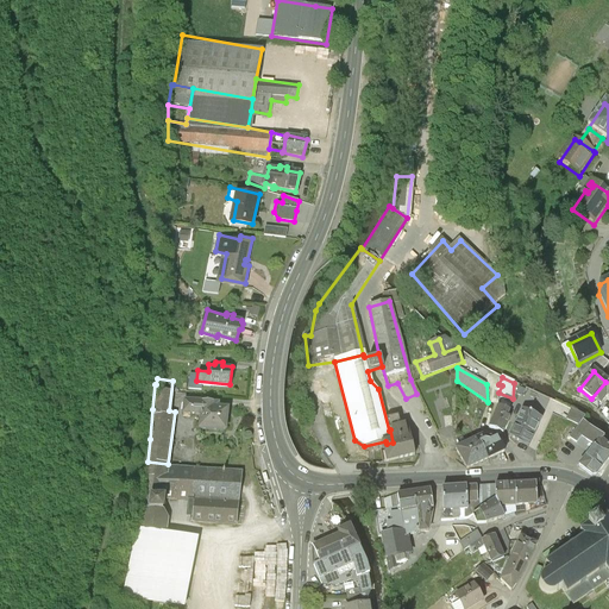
[(608,384),(606,382),(591,399),(600,405),(606,397),(608,399),(608,384)]
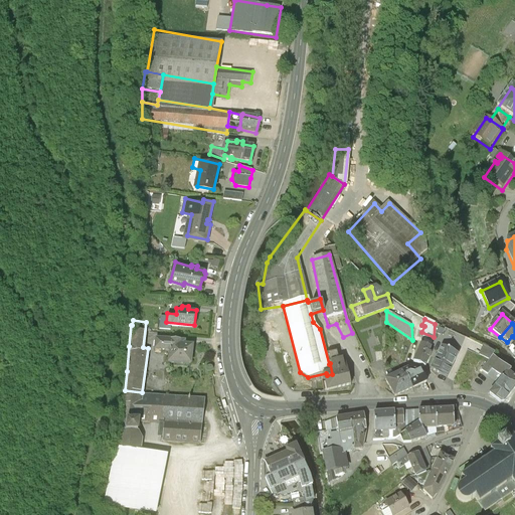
[(190,362),(192,343),(184,343),(185,339),(156,335),(155,345),(170,347),(168,360),(190,362)]
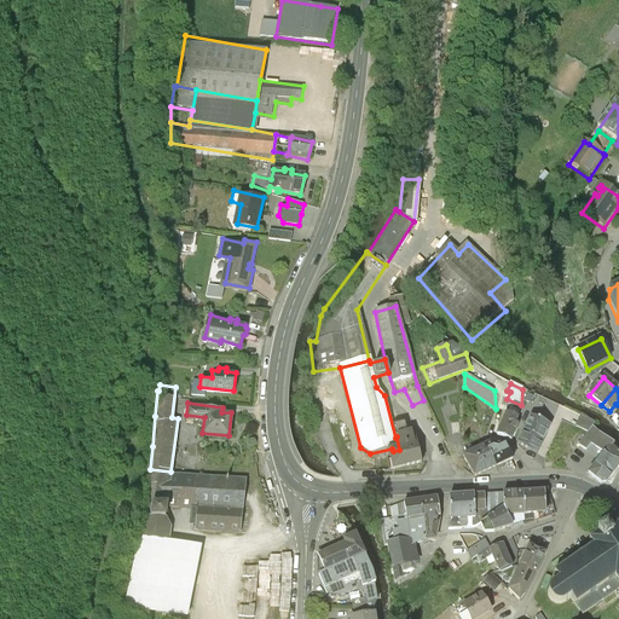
[(518,420),(507,415),(497,437),(510,441),(518,427),(515,426),(518,420)]
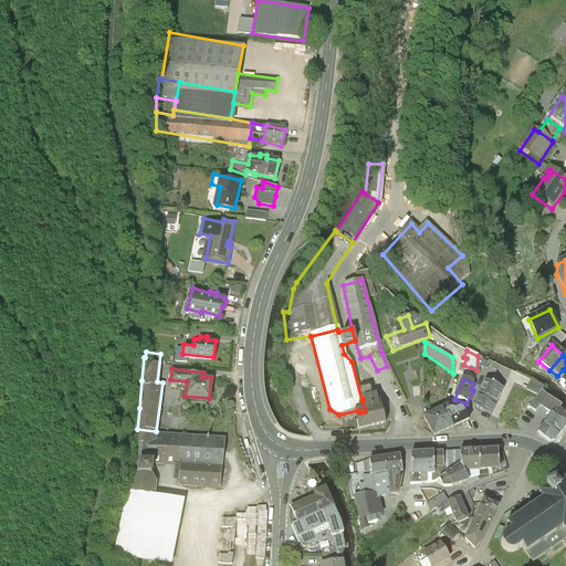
[(486,380),(479,396),(496,405),(503,390),(486,380)]
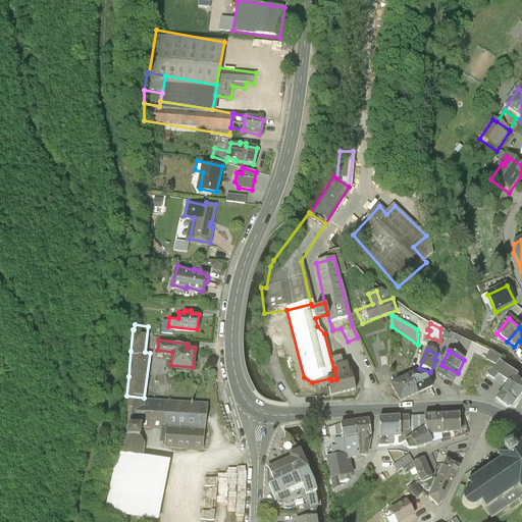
[(387,356),(380,357),(381,367),(388,366),(387,356)]
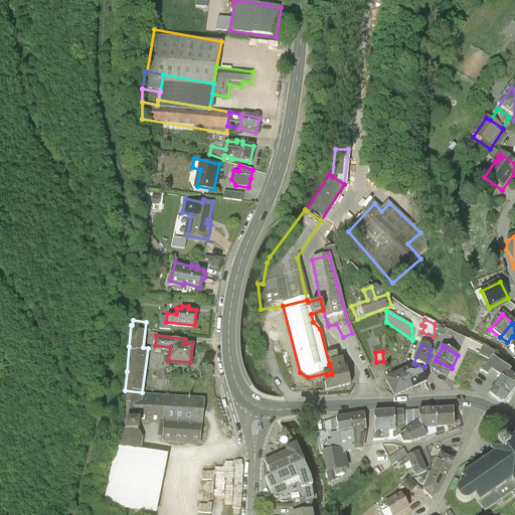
[(491,370),(498,361),(499,360),(493,355),(482,370),(488,374),(491,370)]
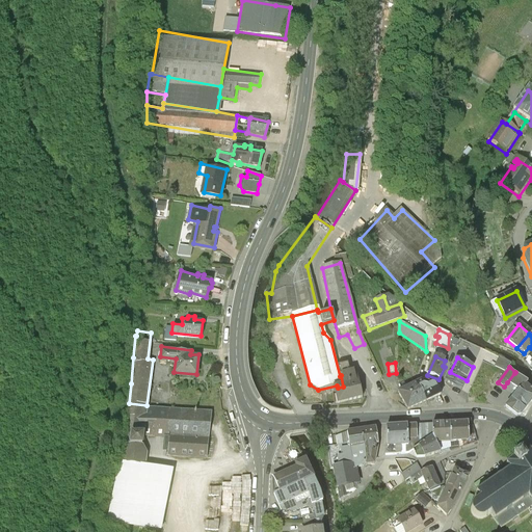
[(339,394),(336,395),(338,404),(363,399),(357,381),(356,382),(354,371),(341,375),(343,387),(338,388),(339,394)]
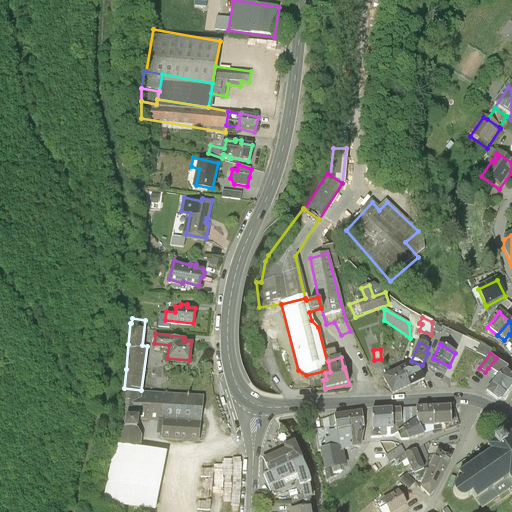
[(449,366),(433,358),(428,368),(445,376),(449,366)]
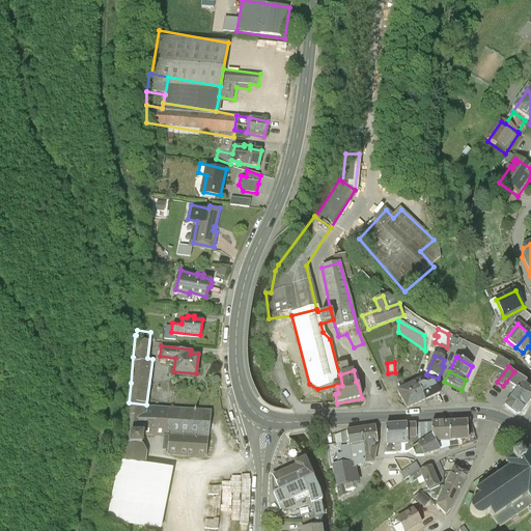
[(526,383),(513,372),(506,382),(518,390),(522,386),(523,387),(524,386),(526,383)]
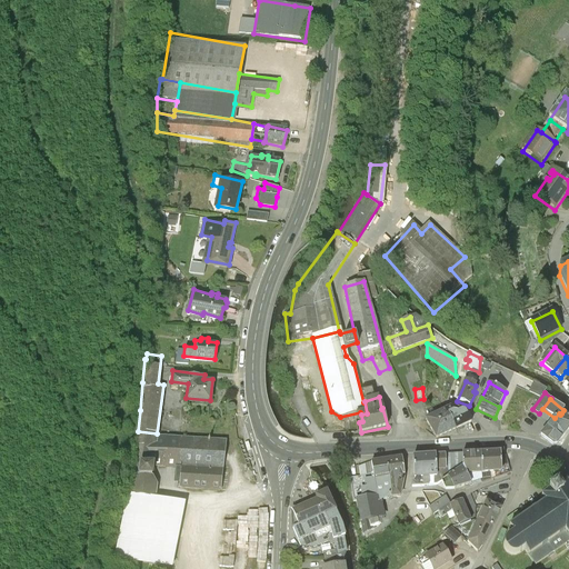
[(455,417),(450,419),(456,430),(471,423),(466,412),(460,415),(458,410),(452,411),(455,417)]
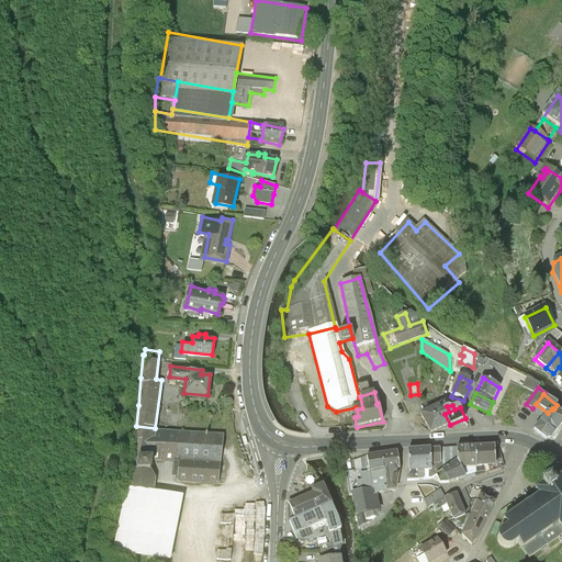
[(450,425),(445,414),(439,407),(420,415),(431,434),(450,425)]
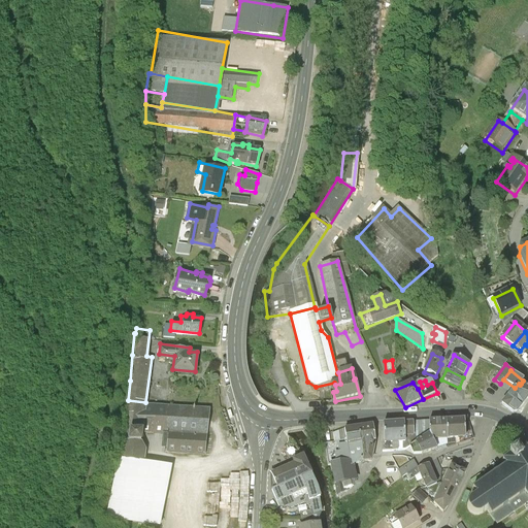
[(527,397),(527,389),(521,384),(520,385),(519,384),(515,388),(502,405),(513,414),(517,414),(517,413),(527,397)]
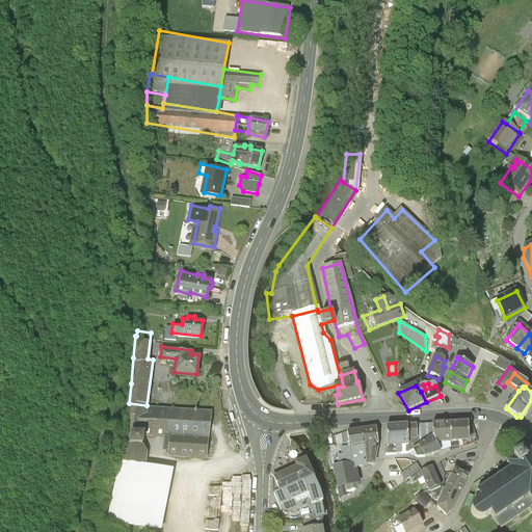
[(194,410),(147,405),(129,403),(124,441),(121,458),(144,462),(147,450),(141,450),(143,432),(170,434),(208,439),(211,411),(196,410),(196,409),(194,408),(194,410)]
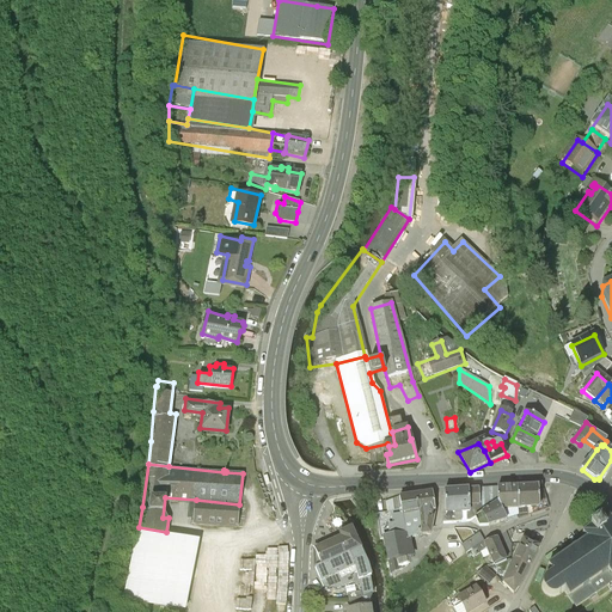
[(538,488),(518,489),(519,510),(538,509),(539,508),(539,505),(538,488)]
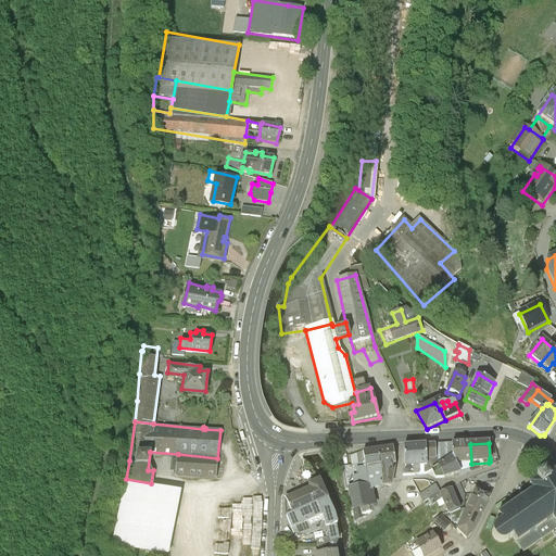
[(455,465),(471,464),(470,444),(452,444),(452,458),(455,465)]
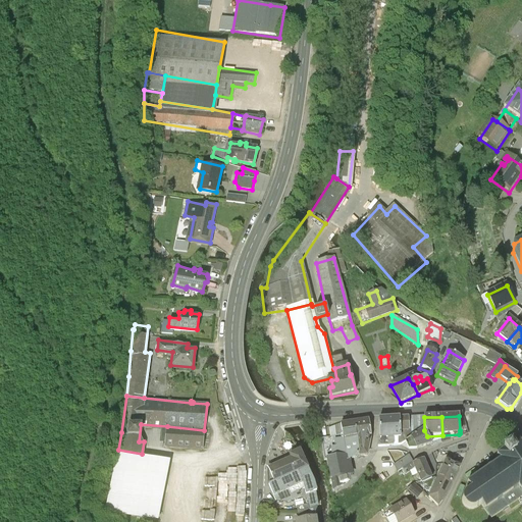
[(409,418),(378,420),(380,438),(379,438),(378,447),(389,446),(388,438),(401,438),(401,432),(409,431),(409,418)]
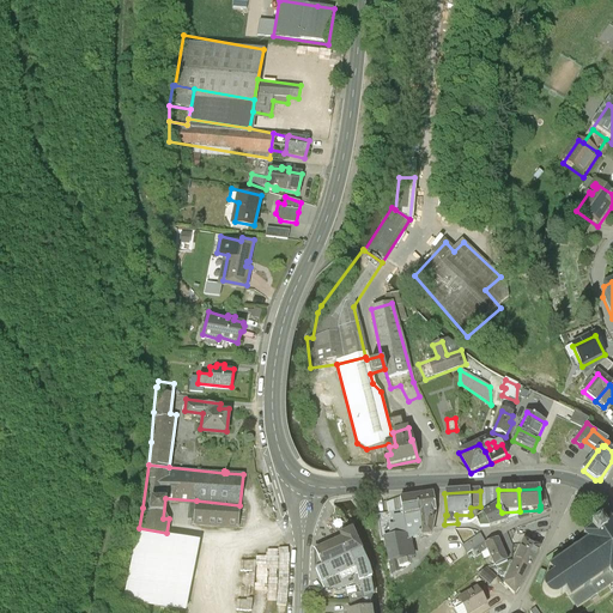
[(432,495),(400,499),(402,513),(402,517),(393,519),(395,538),(407,536),(420,535),(420,536),(431,535),(435,513),(432,495)]
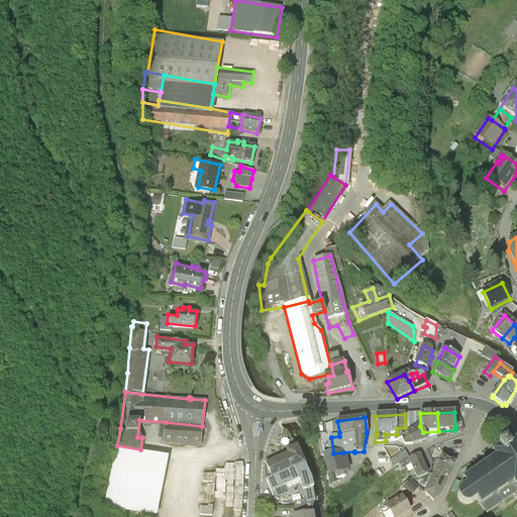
[(200,445),(202,426),(166,422),(164,441),(200,445)]
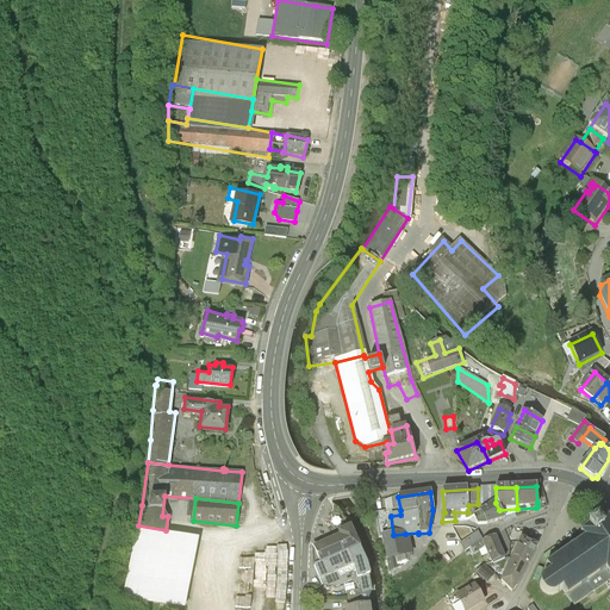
[(499,510),(496,503),(473,517),(478,526),(486,524),(504,520),(499,510)]
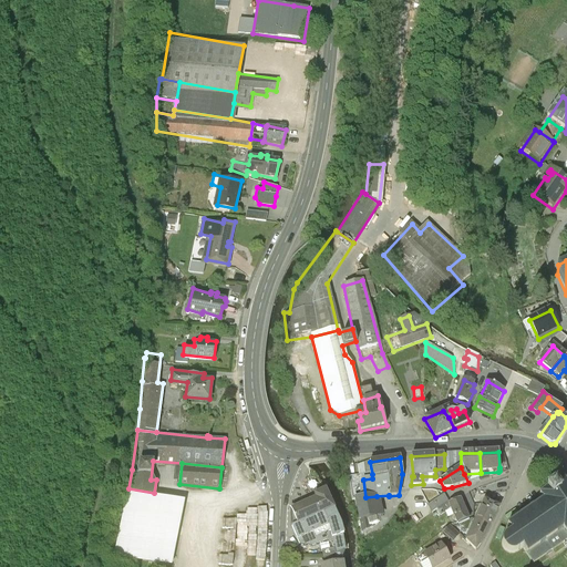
[(363,480),(372,478),(372,474),(349,477),(352,500),(356,500),(366,497),(363,480)]
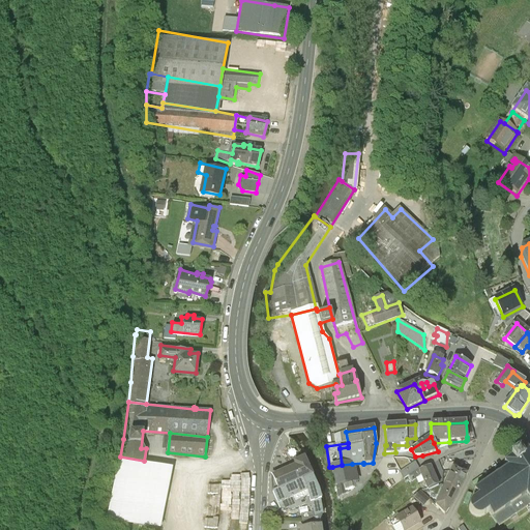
[(529,453),(526,448),(519,452),(510,458),(511,458),(504,463),(508,469),(503,473),(502,472),(493,479),(493,480),(488,484),(487,483),(475,492),(479,499),(475,501),(473,502),(472,503),(471,505),(470,506),(470,508),(470,509),(470,510),(470,511),(471,513),(471,514),(472,516),(473,517),(475,517),(476,518),(477,518),(478,518),(479,518),(480,518),(481,518),(483,517),(486,516),(484,514),(489,512),(499,527),(529,505),(529,453)]
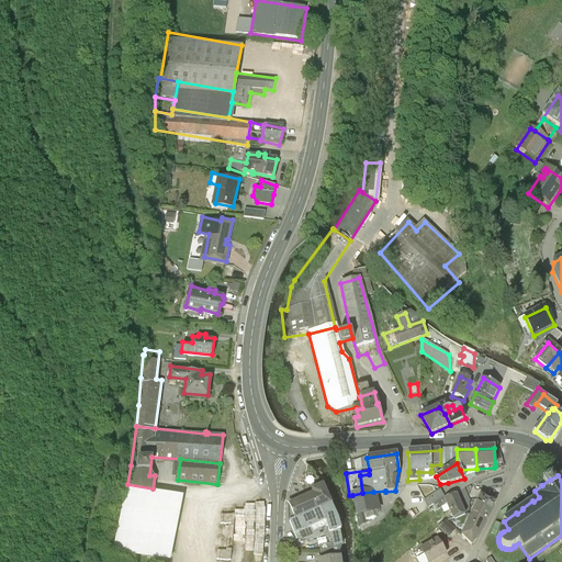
[(153,489),(127,484),(115,549),(168,559),(181,495),(153,489)]
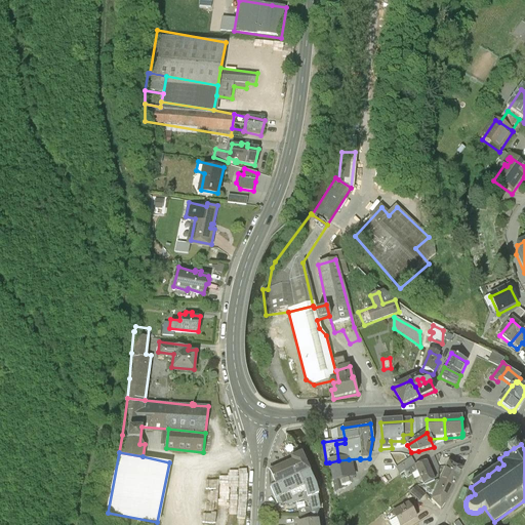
[(292,461),(271,472),(271,487),(278,503),(286,500),(285,495),(290,492),(295,502),(304,499),(305,502),(309,501),(312,513),(320,510),(319,498),(317,491),(315,485),(301,453),(291,457),(292,461)]
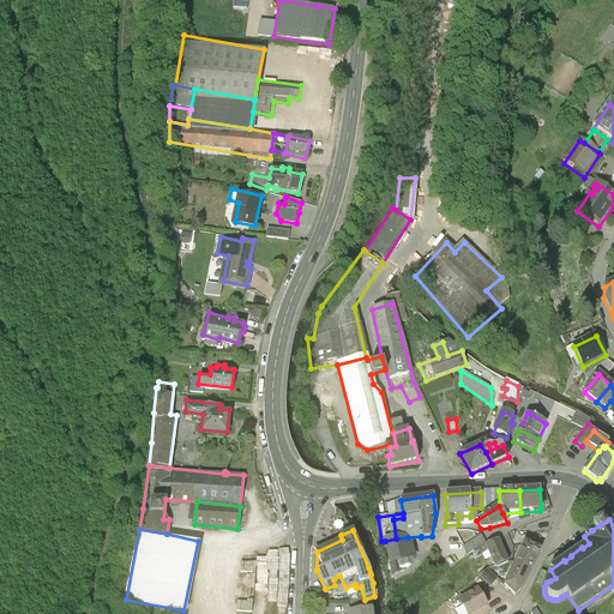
[(408,537),(396,539),(385,541),(393,577),(401,573),(399,570),(411,565),(410,559),(413,559),(408,537)]
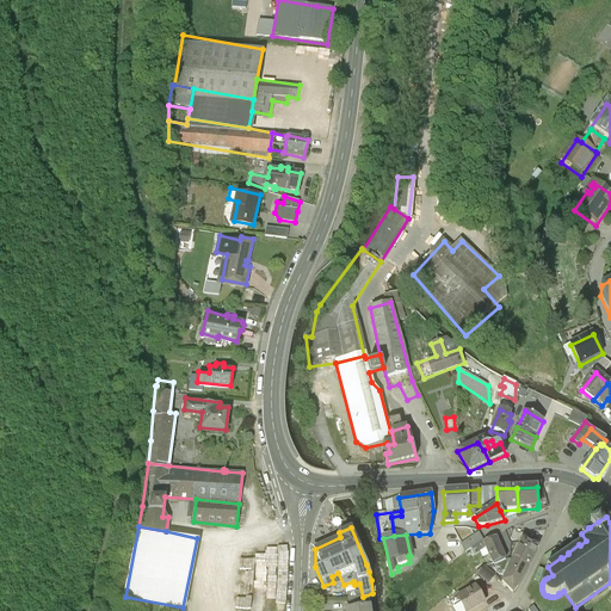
[(505,561),(497,538),(485,544),(494,566),(505,561)]
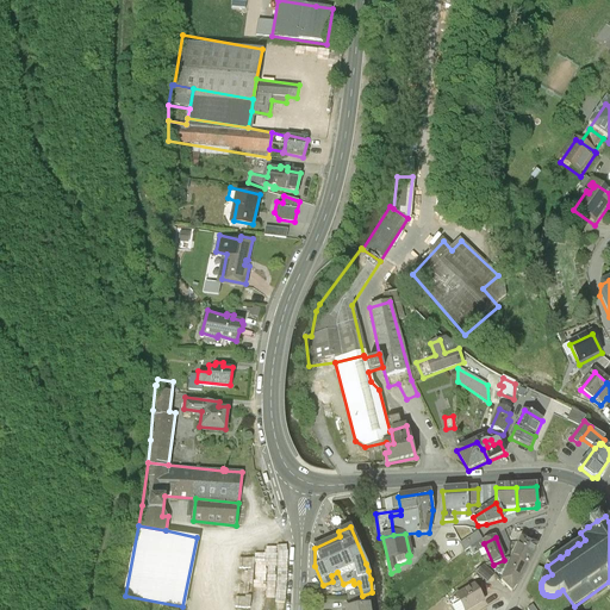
[(536,547),(521,540),(500,583),(512,593),(520,582),(536,547)]
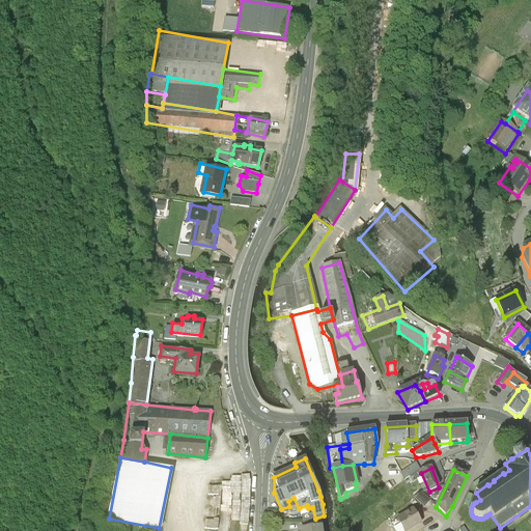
[(410,530),(421,525),(413,511),(397,521),(403,530),(410,530)]
